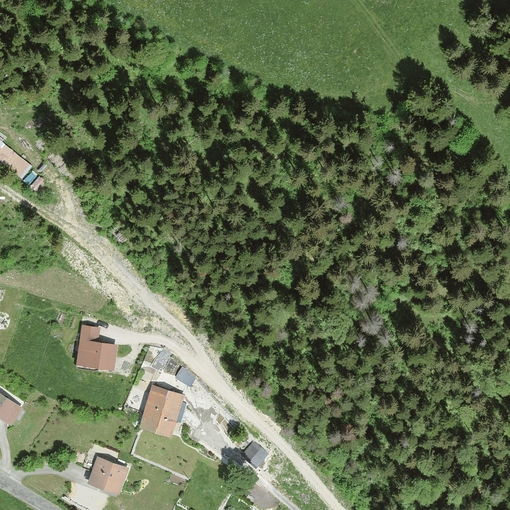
[(0,163),(22,182),(34,168),(0,140),(0,163)]
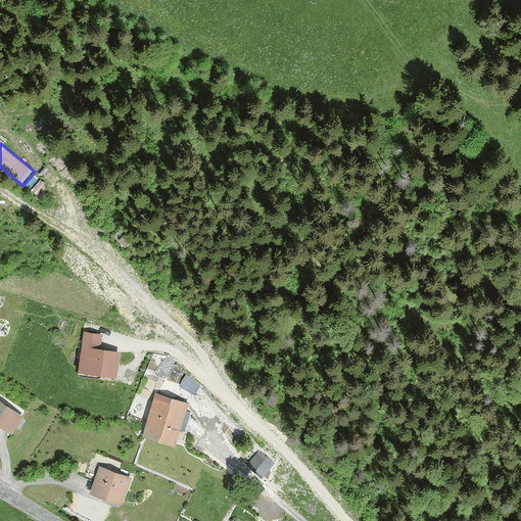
[(26,186),(31,191),(40,180),(35,176),(26,186)]
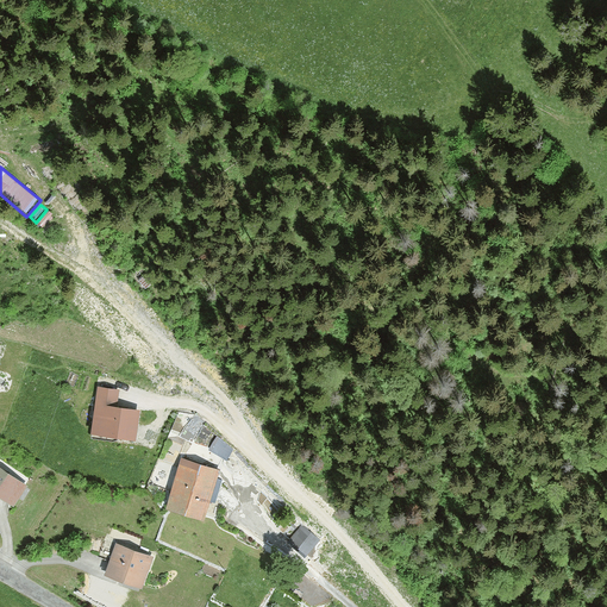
[(120,390),(97,387),(88,433),(133,440),(138,411),(117,406),(120,390)]
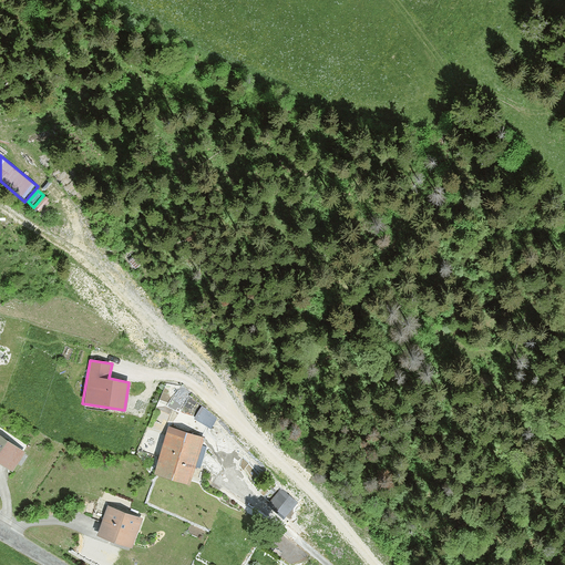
[(170,427),(153,472),(187,485),(204,440),(170,427)]
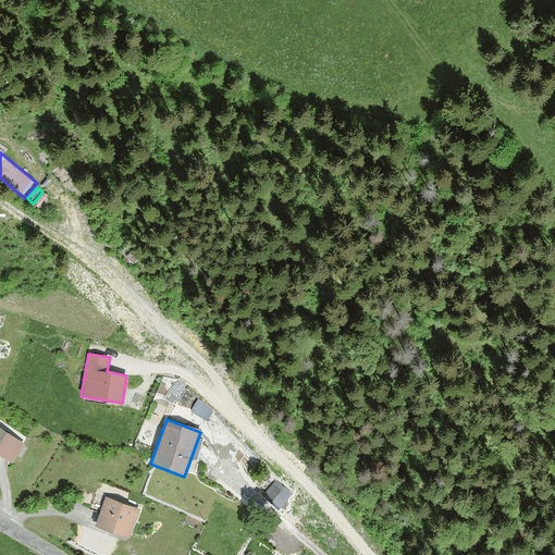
[(0,455),(12,464),(17,456),(23,459),(29,449),(25,446),(26,445),(0,428),(0,455)]
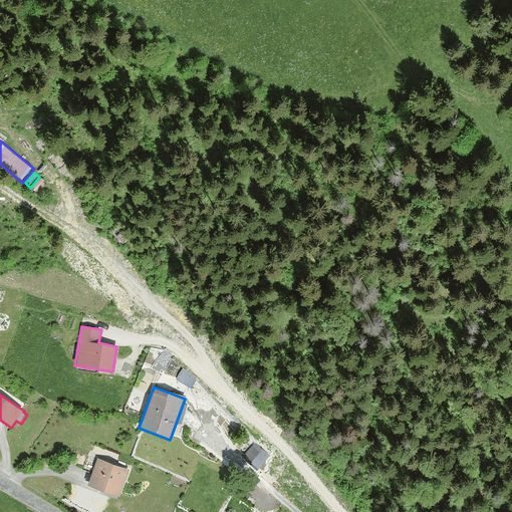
[(257,444),(247,454),(261,469),(272,457),(257,444)]
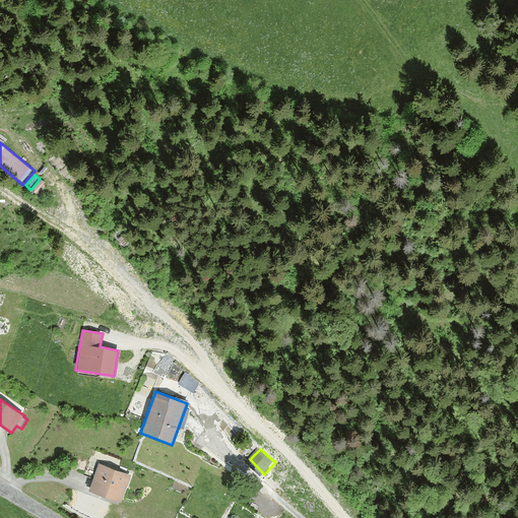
[(99,464),(88,491),(120,503),(131,476),(99,464)]
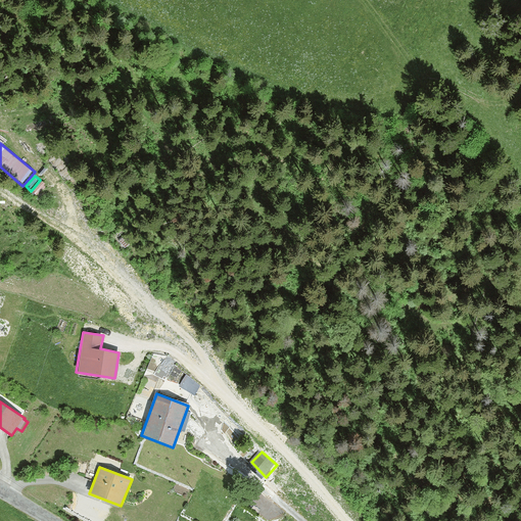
All buildings are outlined.
